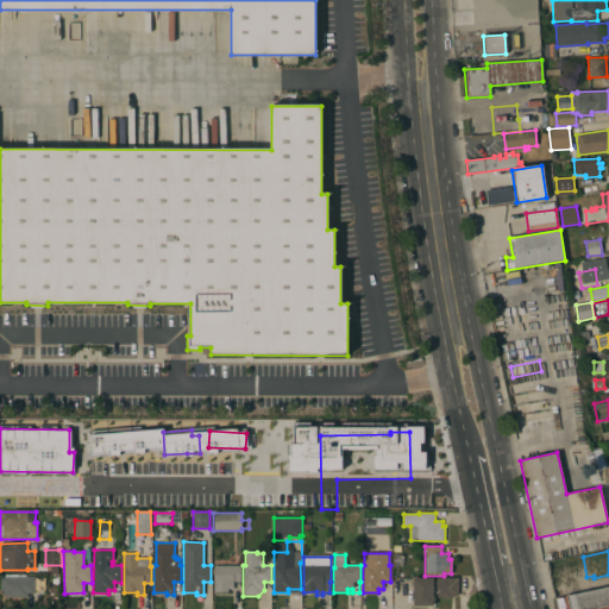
[(577,558),(578,565),(581,565),(584,581),(552,588),(547,565),(577,558)]
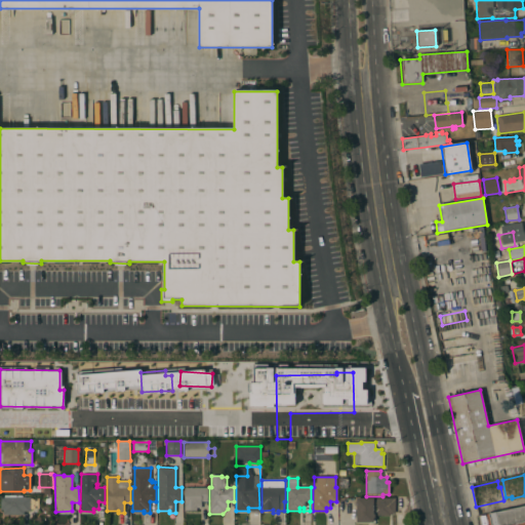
[(207,487),(207,501),(201,501),(201,508),(196,508),(196,511),(184,511),(184,487),(207,487)]
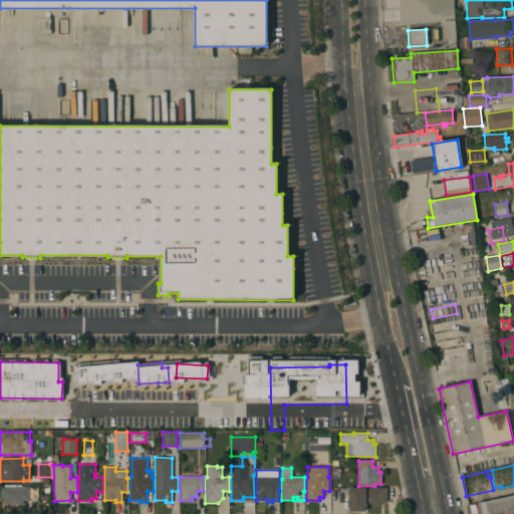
[(0,487),(29,487),(29,501),(23,501),(23,504),(3,504),(3,499),(0,499),(0,487)]
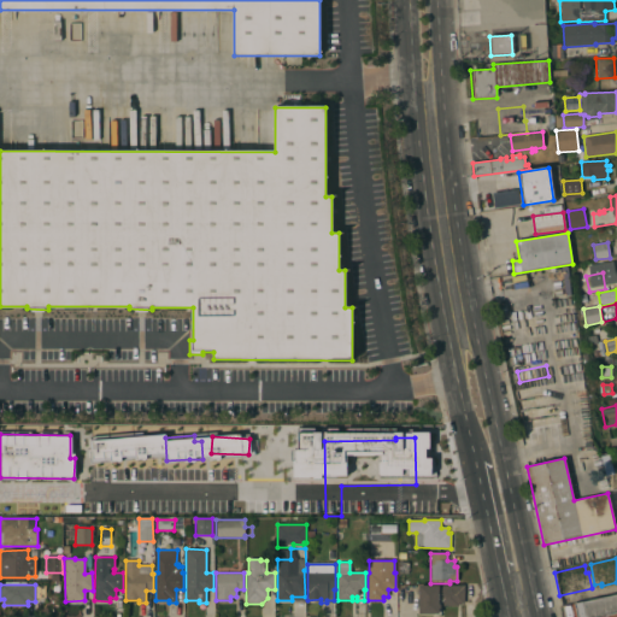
[(464,586),(464,607),(439,607),(439,613),(418,613),(418,586),(464,586)]
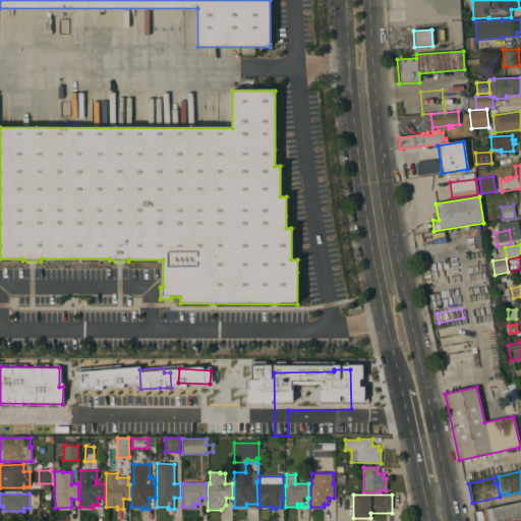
[(520,501),(520,520),(484,520),(482,510),(520,501)]
